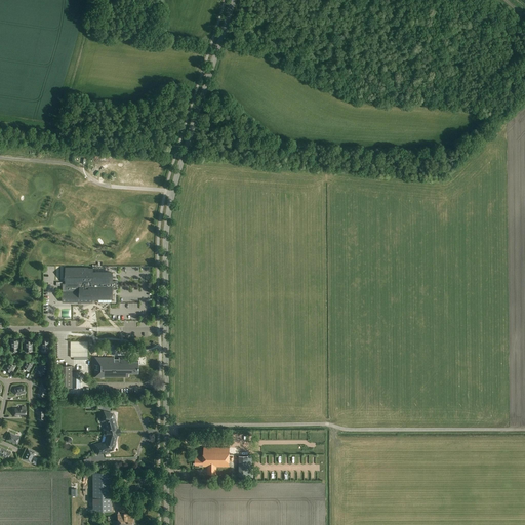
[(92,272),(92,268),(66,268),(66,284),(63,284),(63,288),(63,289),(63,295),(63,297),(63,301),(63,303),(71,303),(81,303),(84,303),(92,303),(92,298),(95,298),(104,298),(112,298),(112,294),(112,291),(112,289),(116,289),(116,281),(112,281),(112,272),(99,272),(92,272)]
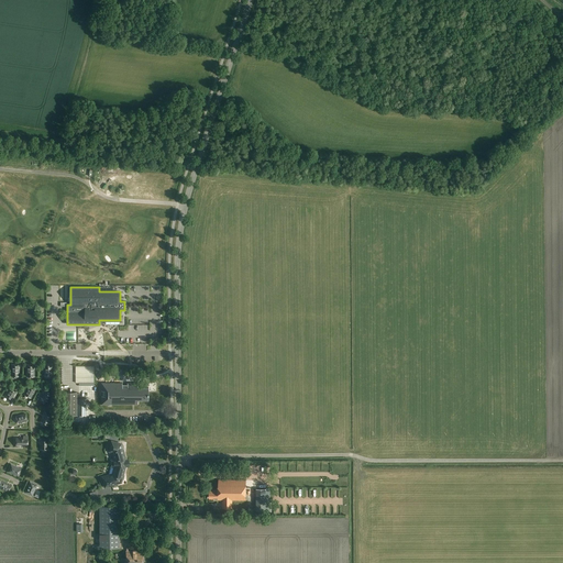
[(95,366),(76,366),(76,384),(95,384),(95,366)]
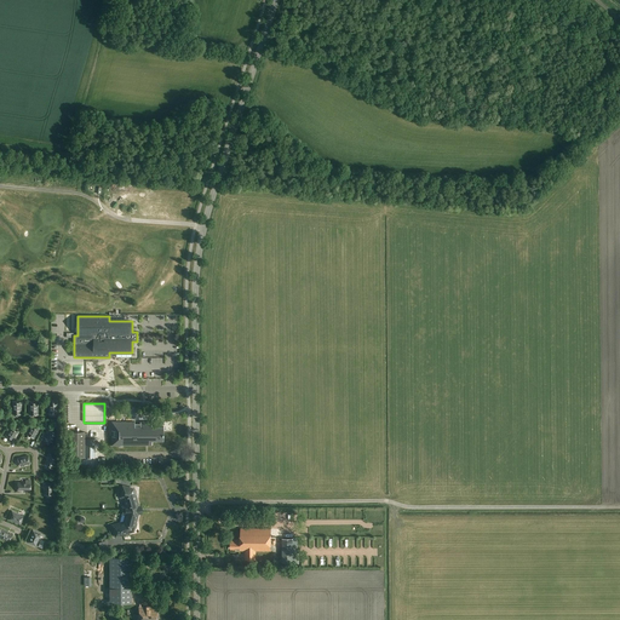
[(112,438),(112,445),(145,445),(151,445),(151,443),(151,441),(155,441),(161,441),(162,441),(162,426),(161,426),(155,426),(151,426),(151,422),(143,422),(141,422),(141,424),(135,424),(135,422),(112,422),(112,430),(113,430),(113,436),(112,436),(112,438)]
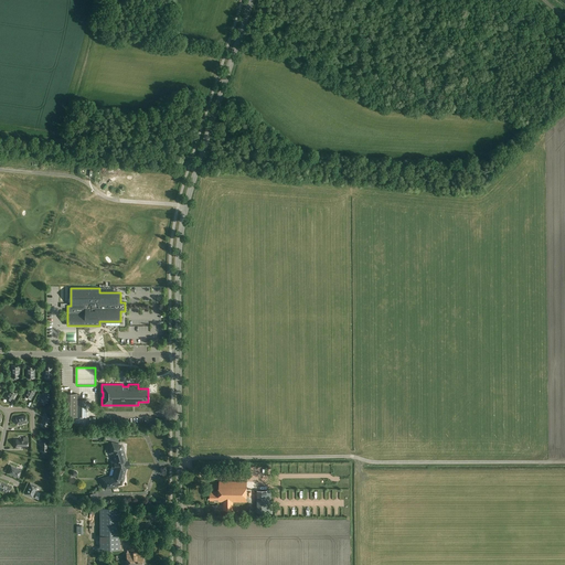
[(24,396),(31,400),(34,396),(33,395),(34,394),(36,392),(30,387),(24,396)]
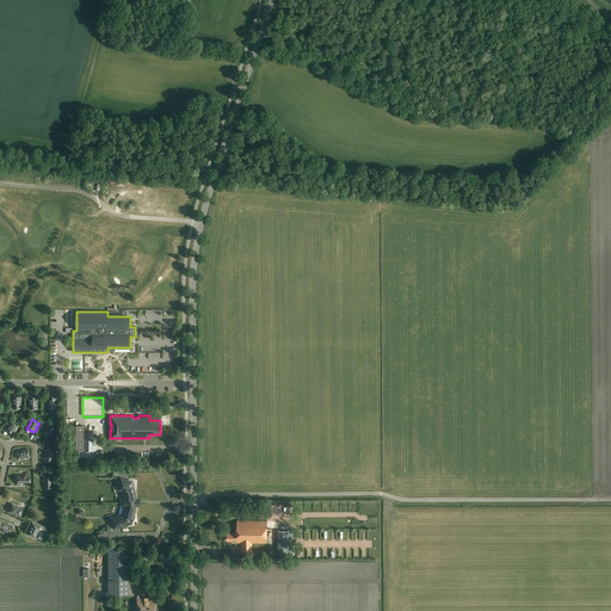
[(6,430),(13,434),(17,430),(16,430),(17,429),(19,426),(12,421),(6,430)]
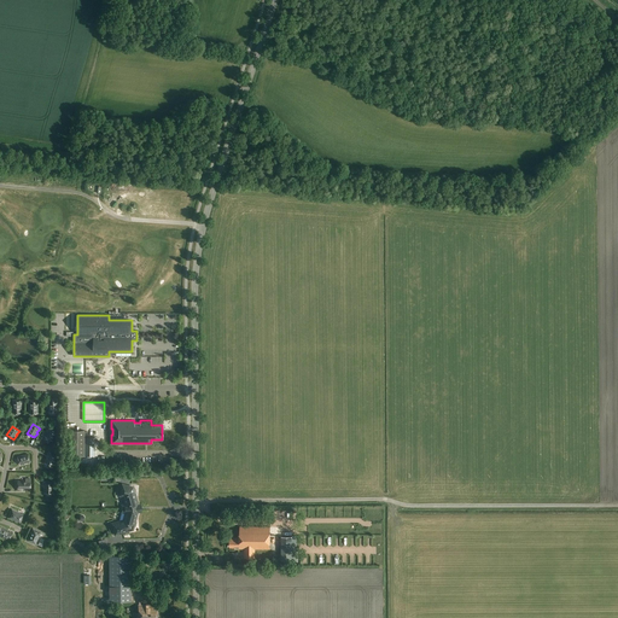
[(45,437),(53,441),(56,437),(54,436),(56,435),(57,435),(58,432),(51,427),(45,437)]
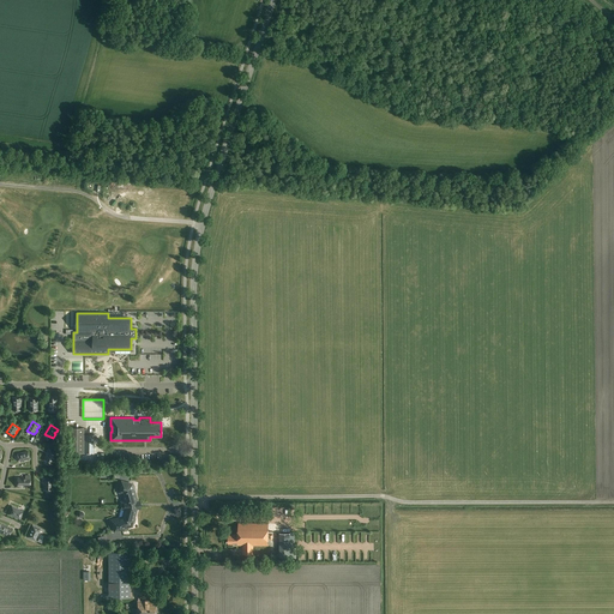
[(84,453),(84,428),(70,428),(70,453),(84,453)]
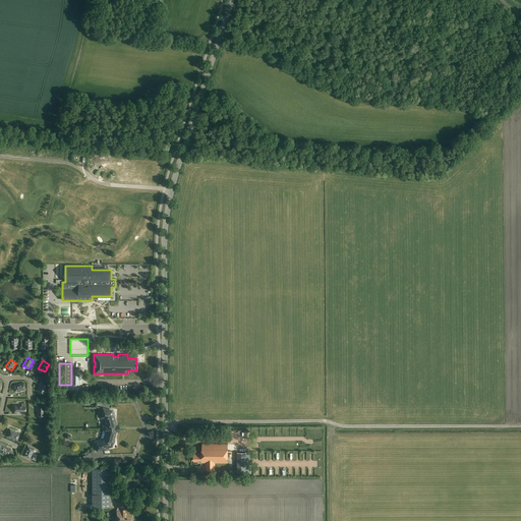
[(15,386),(17,393),(21,392),(21,391),(23,391),(25,391),(24,383),(15,386)]
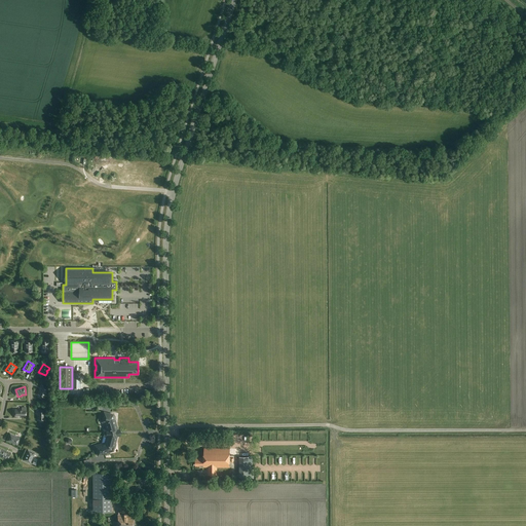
[(38,393),(44,398),(47,393),(46,393),(47,392),(49,390),(43,386),(38,393)]
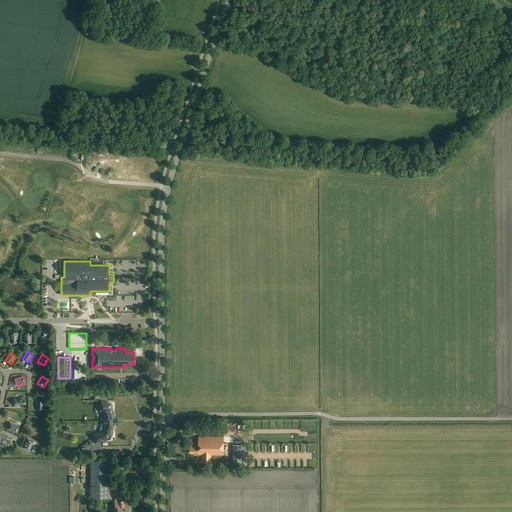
[(114,418),(112,410),(112,409),(111,406),(110,403),(101,401),(99,411),(103,412),(104,414),(103,415),(104,418),(101,418),(101,419),(101,424),(104,425),(103,427),(104,428),(103,431),(93,433),(93,434),(95,443),(102,441),(102,440),(107,439),(107,440),(110,439),(111,436),(112,433),(114,424),(117,424),(117,423),(117,419),(117,418),(114,418)]
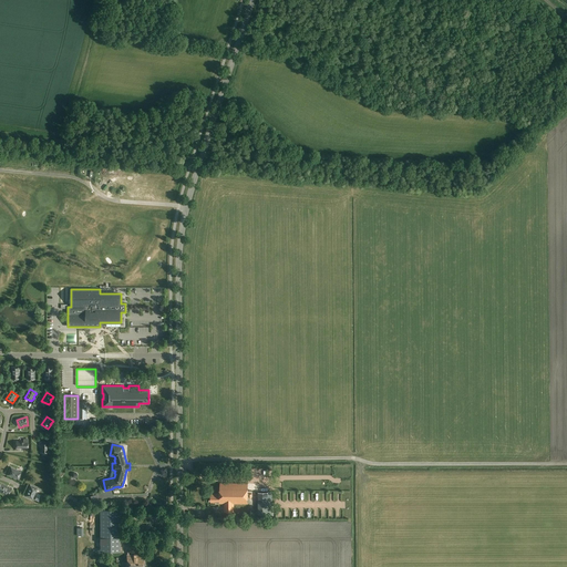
[(19,480),(22,472),(11,467),(8,475),(19,480)]
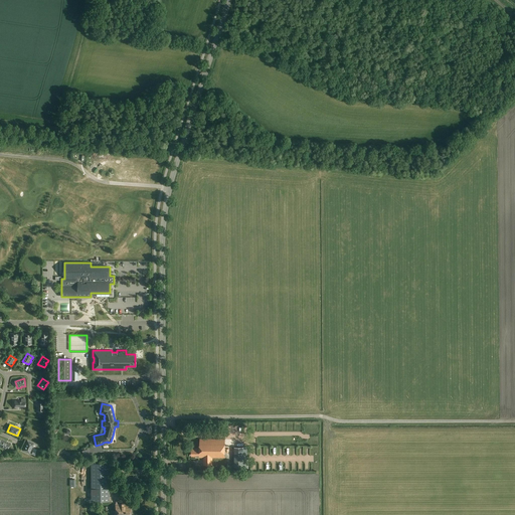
[(224,458),(225,439),(200,439),(200,449),(191,449),(191,456),(195,456),(195,458),(203,458),(203,465),(212,465),(212,458),(224,458)]
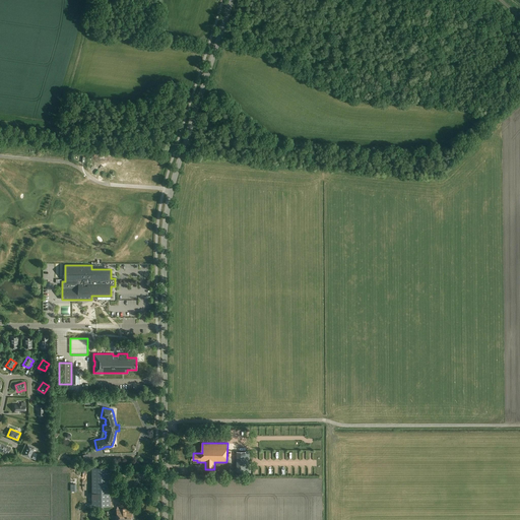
[(8,448),(6,447),(6,446),(1,444),(0,445),(0,451),(7,455),(10,448),(8,447),(8,448)]
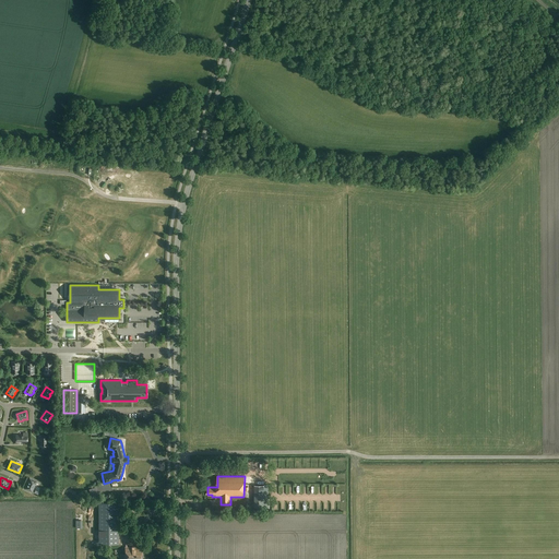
[(32,492),(37,482),(30,478),(25,489),(32,492)]
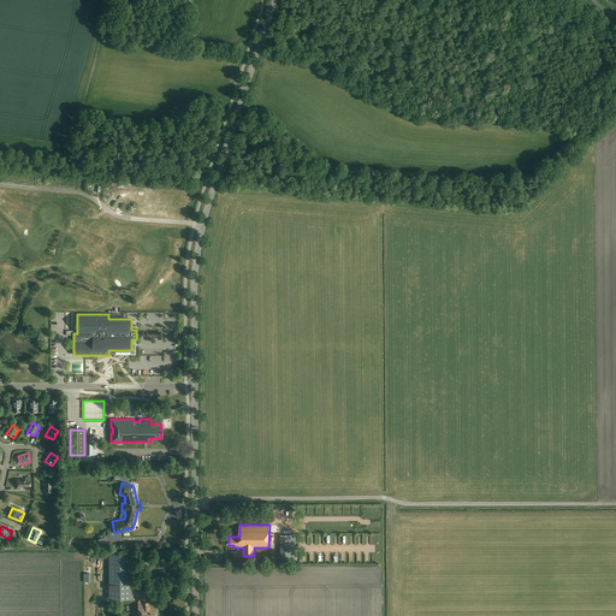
[(280,534),(280,558),(295,558),(295,534),(280,534)]
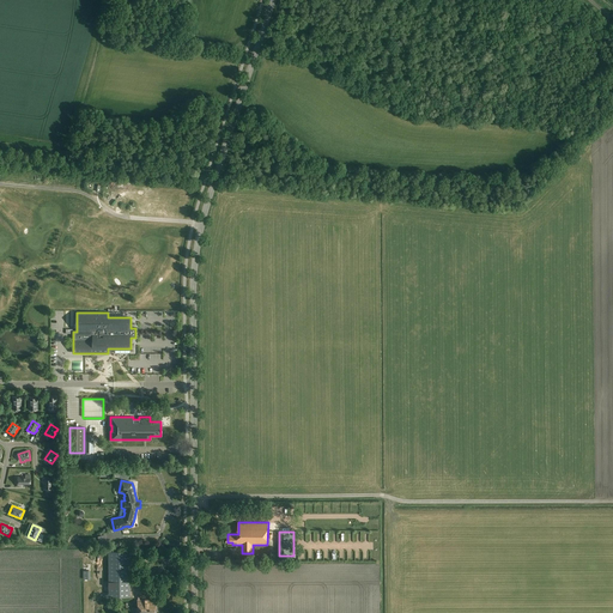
[(108,544),(105,534),(97,536),(101,546),(108,544)]
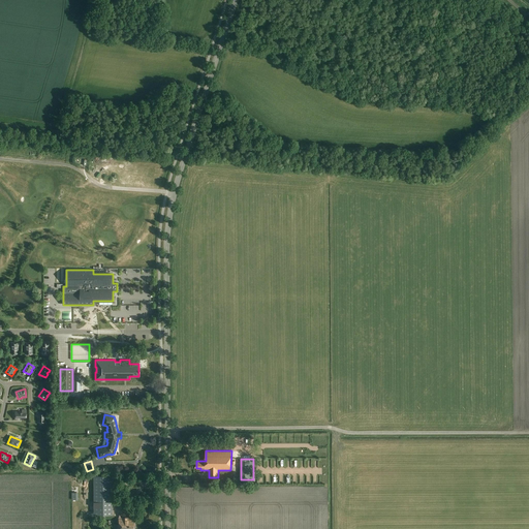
[(93,515),(113,515),(113,475),(93,475),(93,515)]
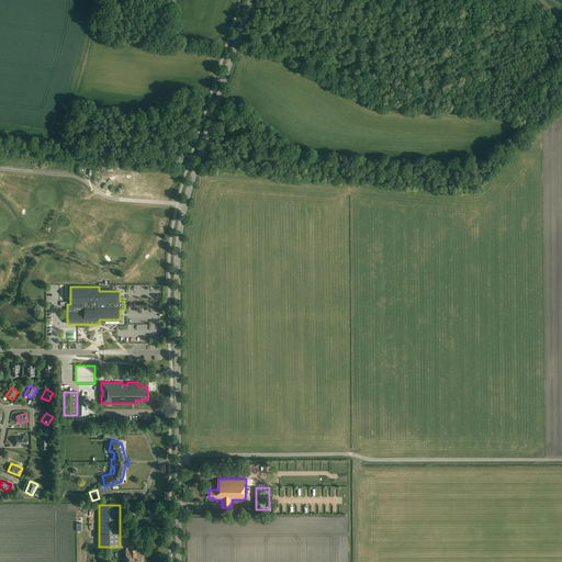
[(142,561),(143,552),(133,552),(126,552),(126,558),(123,558),(123,561),(142,561)]
